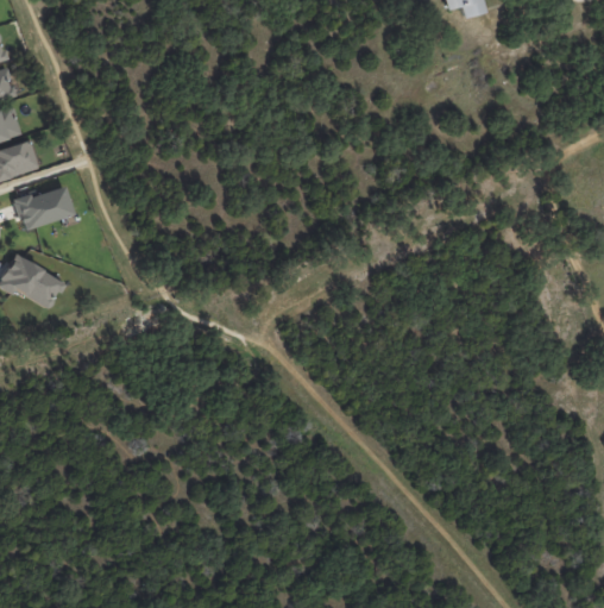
[(484,0),(489,14),(466,20),(463,8),(450,12),(446,0),(484,0)]
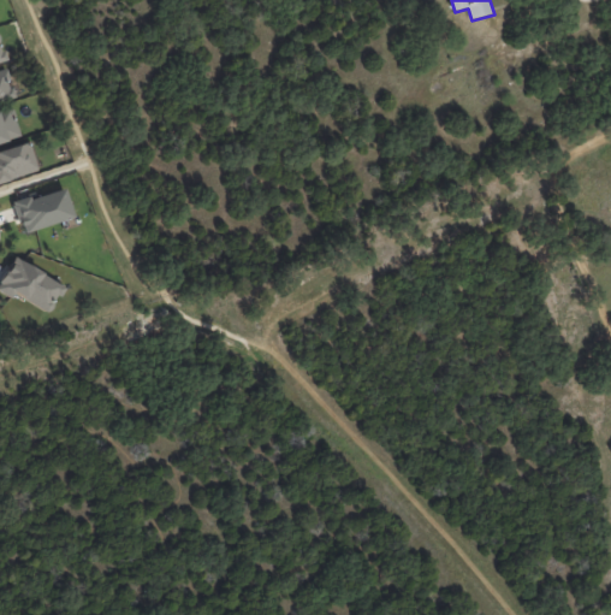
[(0,29),(0,60),(13,57),(10,48),(7,49),(5,41),(6,35),(4,31),(1,29),(0,29)]
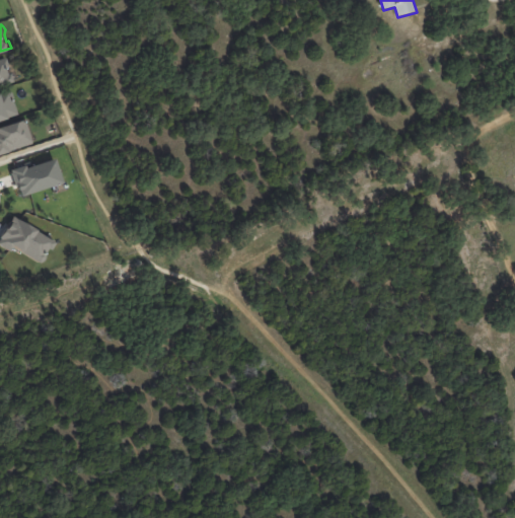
[(0,59),(0,86),(3,86),(3,87),(16,82),(13,75),(10,76),(8,69),(11,68),(7,57),(0,59)]
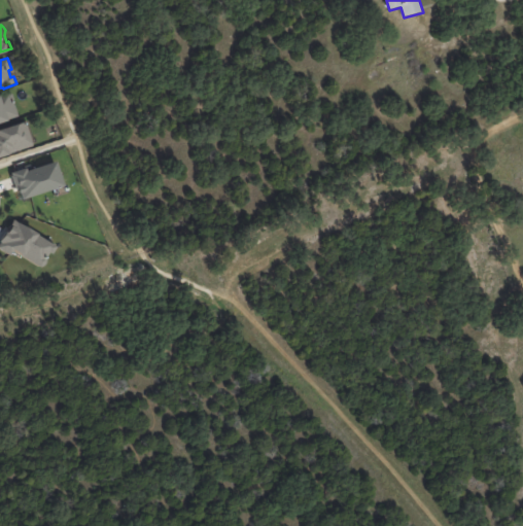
[(0,125),(8,123),(8,121),(20,117),(14,102),(15,100),(13,95),(12,94),(11,93),(4,96),(3,92),(0,93),(0,125)]
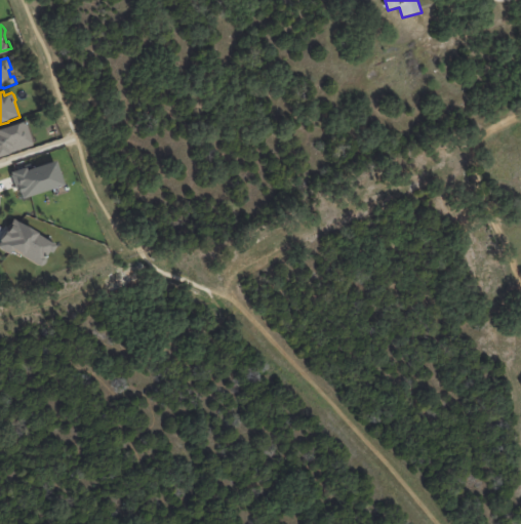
[(0,127),(0,155),(7,156),(35,148),(27,121),(4,128),(4,126),(0,127)]
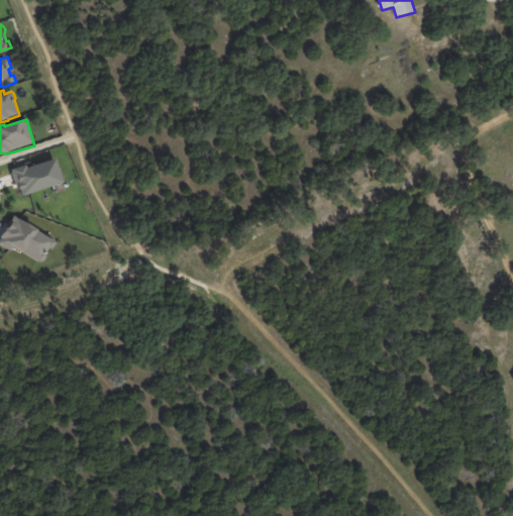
[(12,168),(13,171),(12,171),(17,185),(19,184),(20,188),(22,188),(24,195),(65,181),(57,156),(28,166),(27,163),(12,168)]
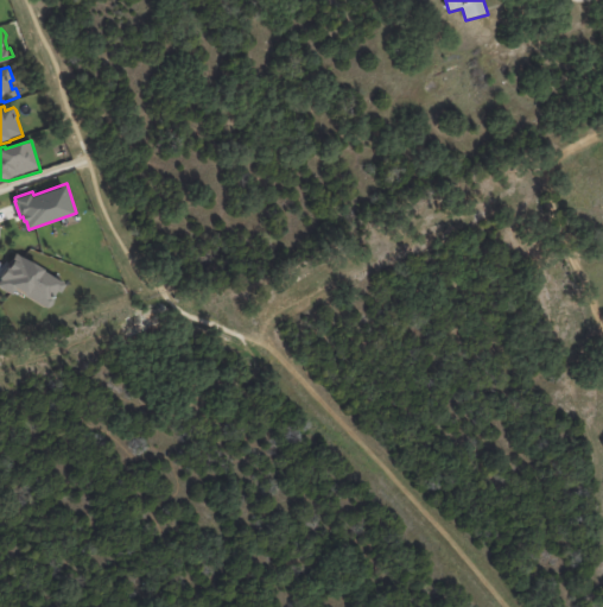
[(18,290),(50,309),(65,283),(18,254),(0,283),(0,285),(14,295),(18,290)]
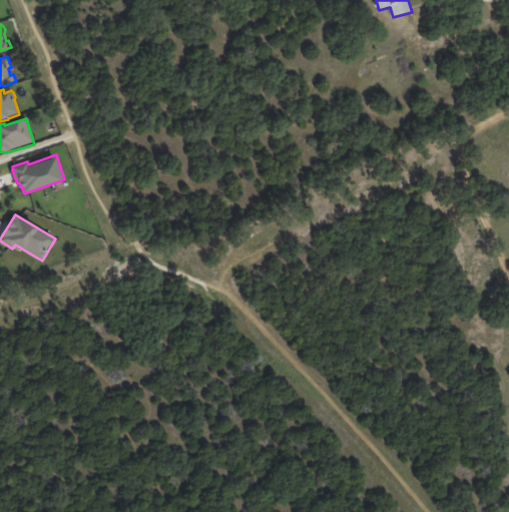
All buildings are outlined.
